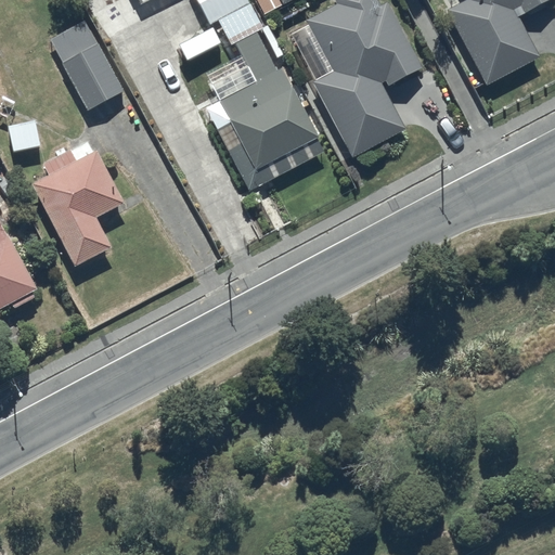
[(246,0),(196,0),(209,23),(247,2),(246,0)]
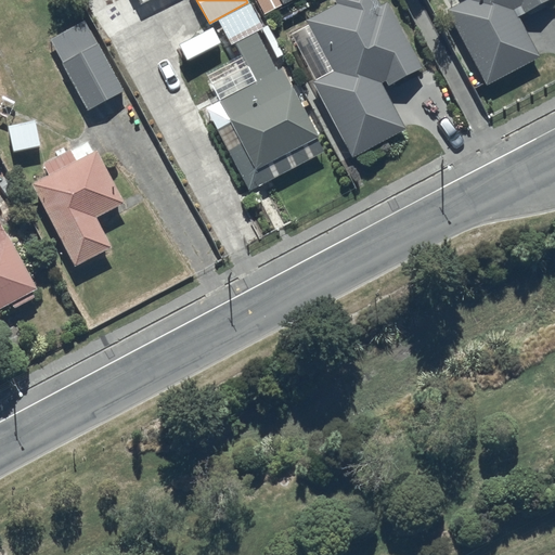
[(312,82),(351,155),(404,127),(381,82),(385,79),(387,84),(421,65),(385,0),(381,0),(378,2),(376,0),(335,0),(336,2),(305,20),(308,24),(291,34),(315,80),(312,82)]
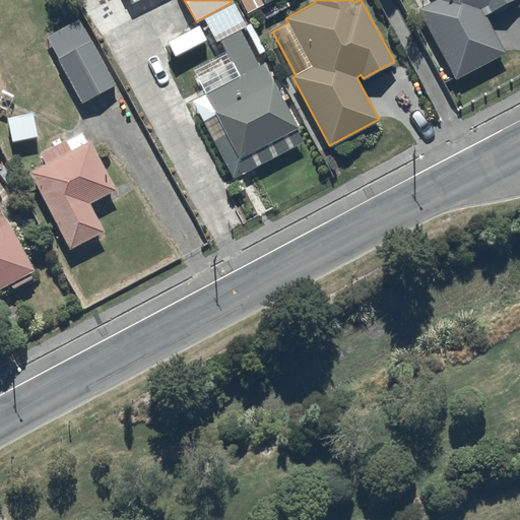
[(434,0),(418,8),(453,77),(504,53),(482,9),(486,7),(489,11),(512,0),(434,0)]
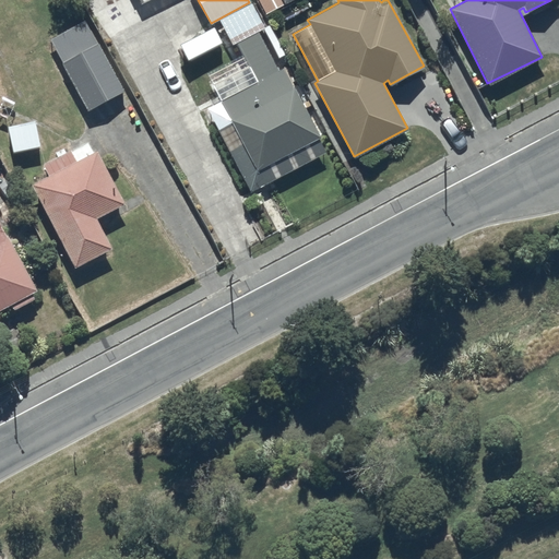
[(84,21),(49,38),(87,110),(123,91),(98,43),(96,43),(84,21)]
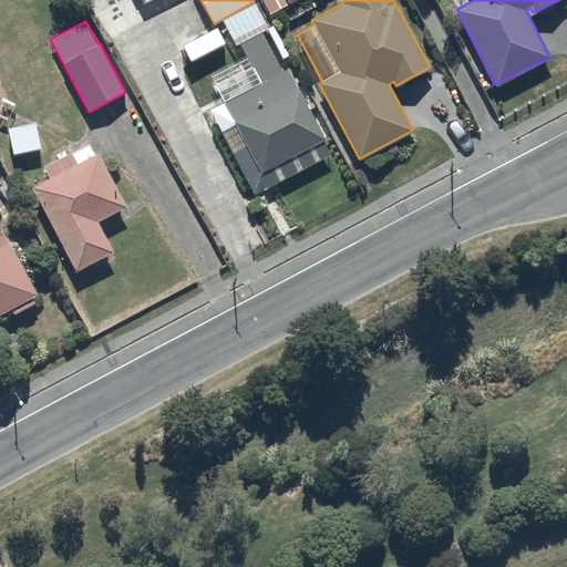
[(280,70),(260,30),(238,42),(250,65),(214,84),(234,124),(219,132),(251,196),(332,155),(287,66),(280,70)]
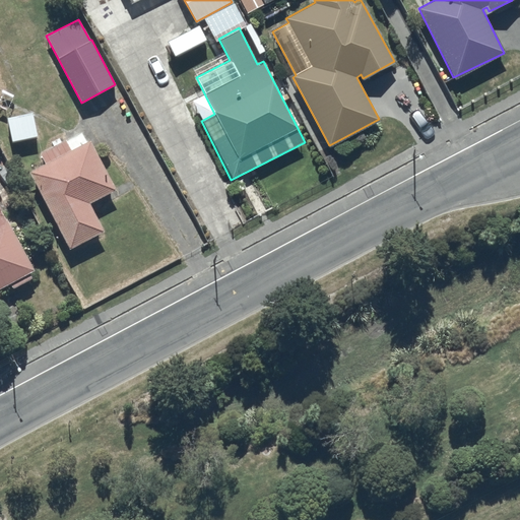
[(30,112),(5,117),(10,140),(36,135),(30,112)]
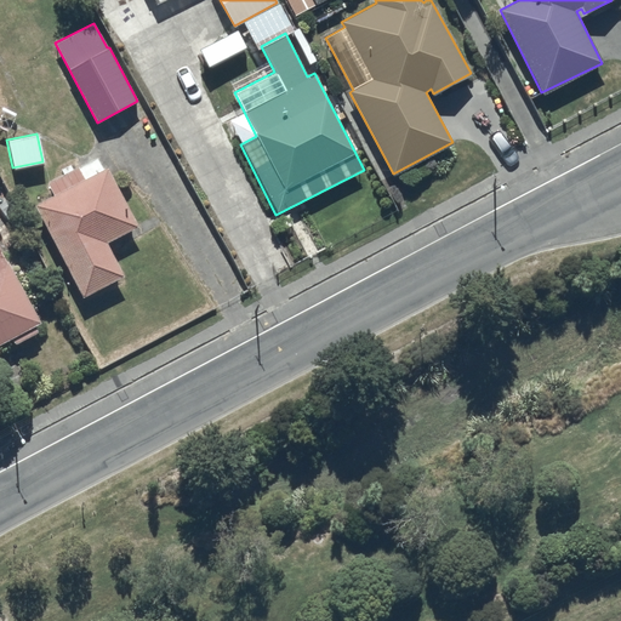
[(123,277),(106,241),(136,226),(106,167),(103,169),(97,155),(46,182),(52,195),(34,204),(83,297),(123,277)]
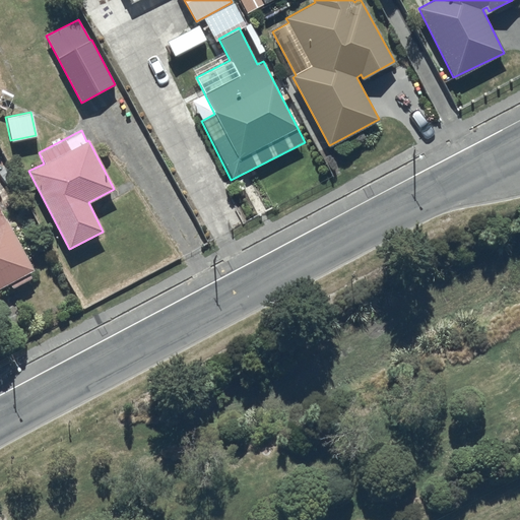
[(1,218),(0,217),(0,294),(1,294),(0,291),(0,287),(9,282),(12,287),(31,277),(28,272),(33,270),(4,216),(1,218)]
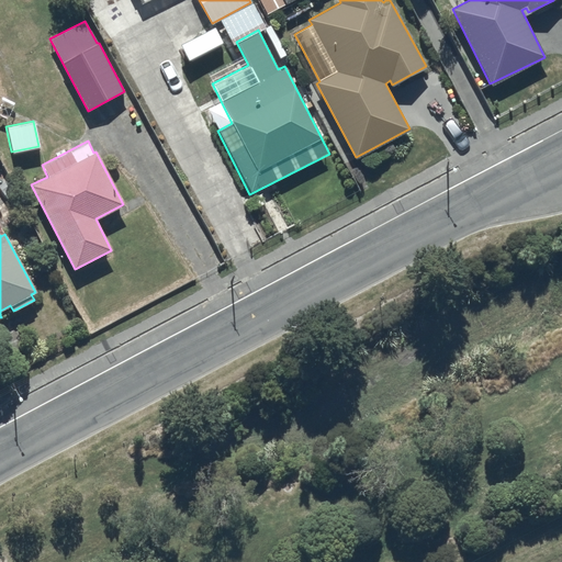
All buildings are outlined.
